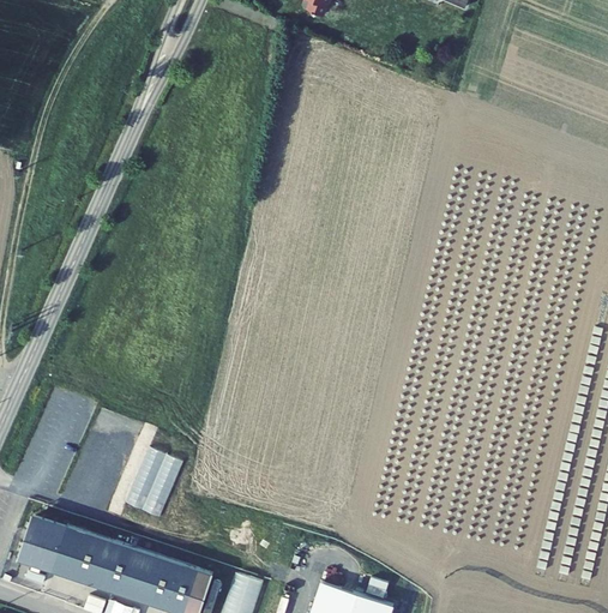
[(315,0),(314,4),(318,5),(314,14),(337,23),(345,0),(315,0)]
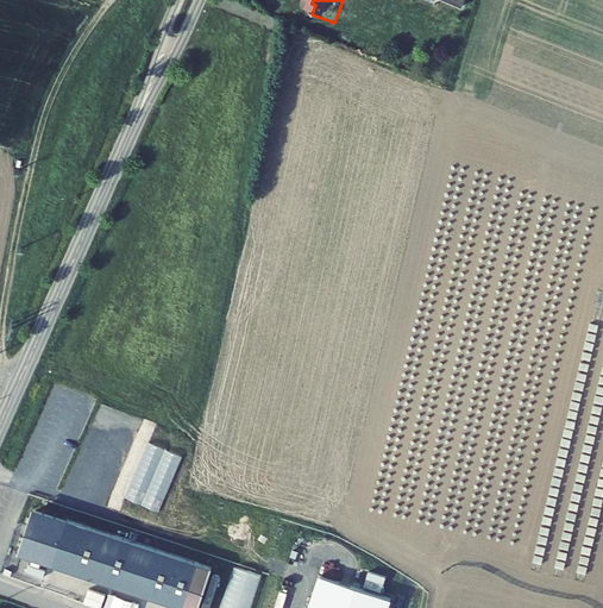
[(30,526),(46,531),(49,519),(35,514),(30,526)]
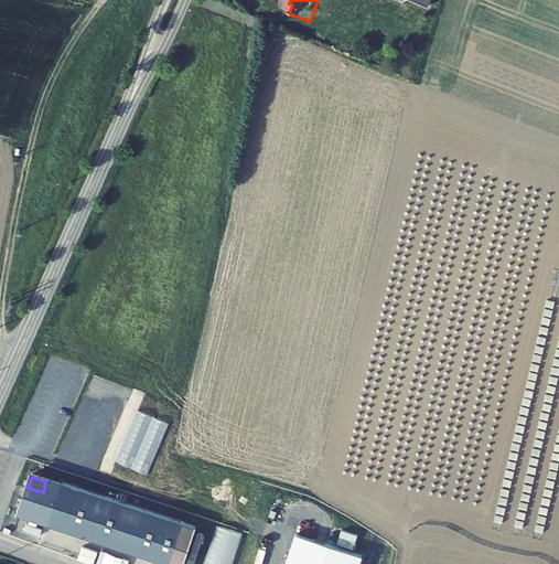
[(140,560),(150,515),(62,485),(61,487),(45,481),(43,492),(38,521),(47,524),(47,527),(140,560)]
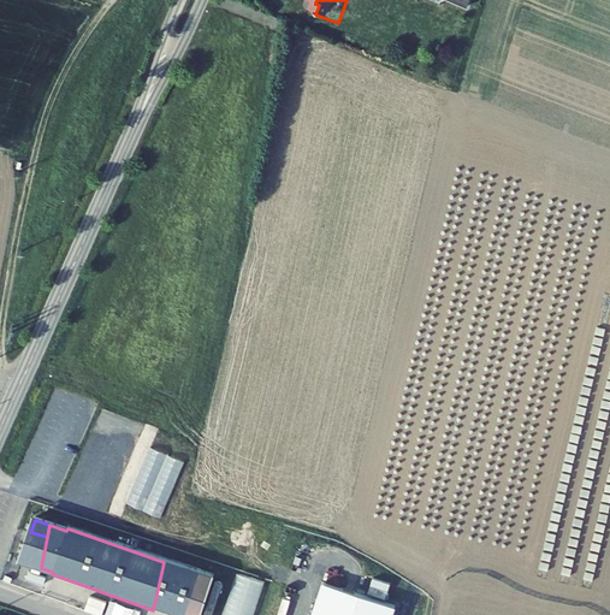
[(21,561),(41,568),(47,537),(30,532),(21,561)]
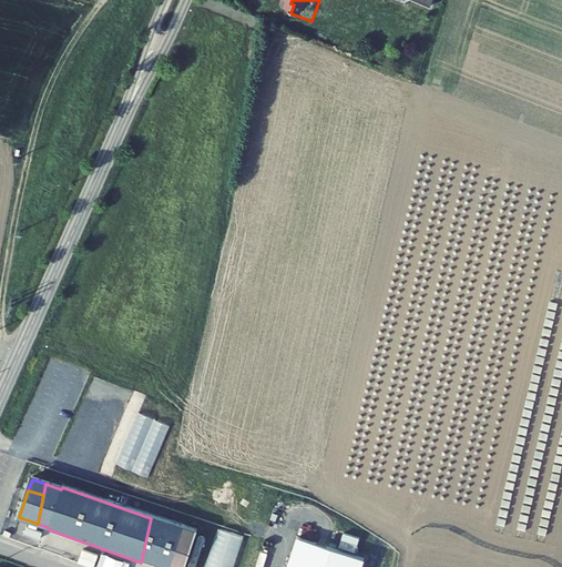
[(141,563),(153,566),(184,566),(196,535),(151,518),(141,563)]
